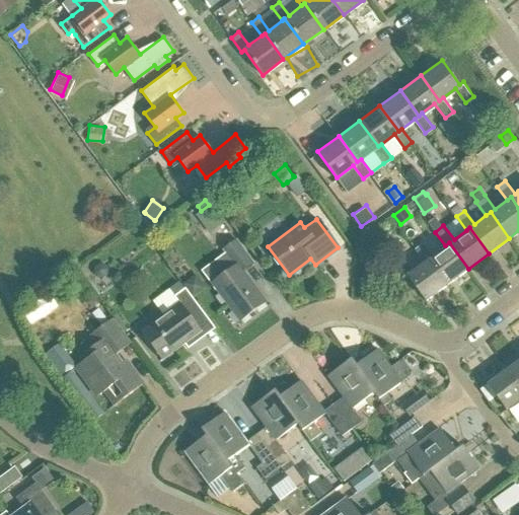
[(238,321),(266,300),(242,271),(252,263),(236,240),(222,250),(235,267),(211,285),(238,321)]
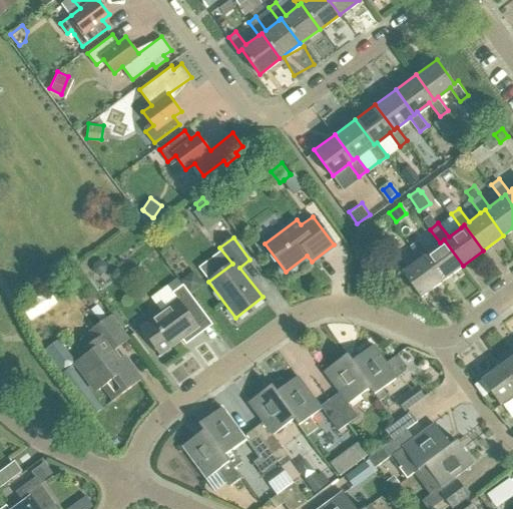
[(444,239),(440,242),(428,251),(418,238),(410,243),(420,258),(424,255),(443,281),(463,266),(444,239)]
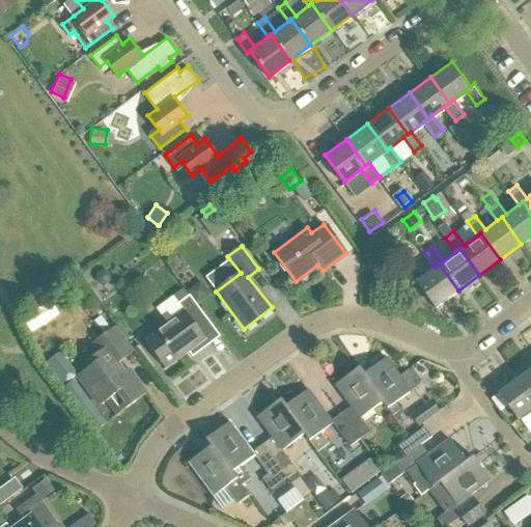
[(439,264),(435,267),(422,276),(412,262),(402,269),(414,284),(418,281),(437,306),(458,290),(439,264)]
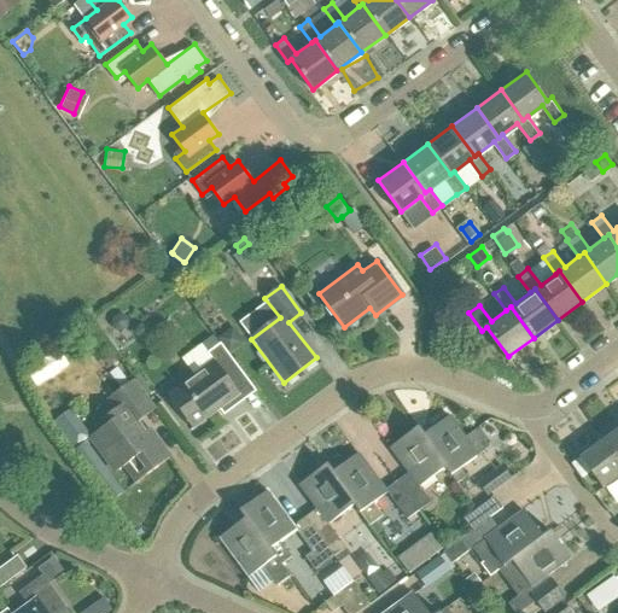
[(129,317),(126,311),(118,311),(112,315),(111,321),(116,327),(123,328),(128,325),(129,317)]
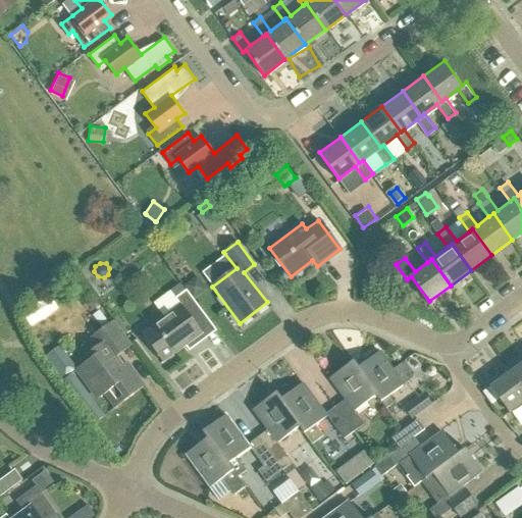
[(207,287),(197,274),(186,282),(195,296),(207,287)]
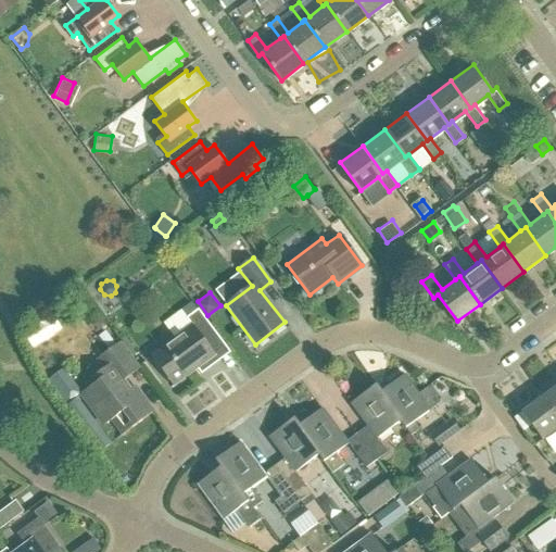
[(226,347),(211,326),(197,308),(186,315),(192,324),(151,354),(174,386),(226,347)]
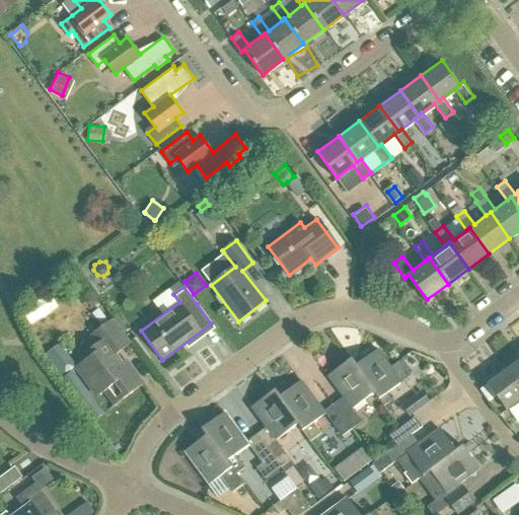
[(113,355),(131,342),(113,318),(93,333),(100,342),(80,357),(84,362),(76,367),(97,395),(98,396),(105,391),(116,405),(142,385),(124,360),(119,364),(113,355)]
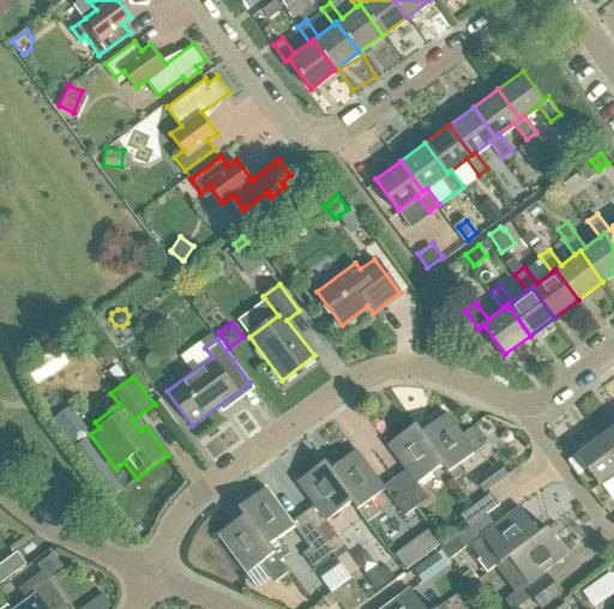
[(78,441),(91,430),(71,404),(58,414),(78,441)]
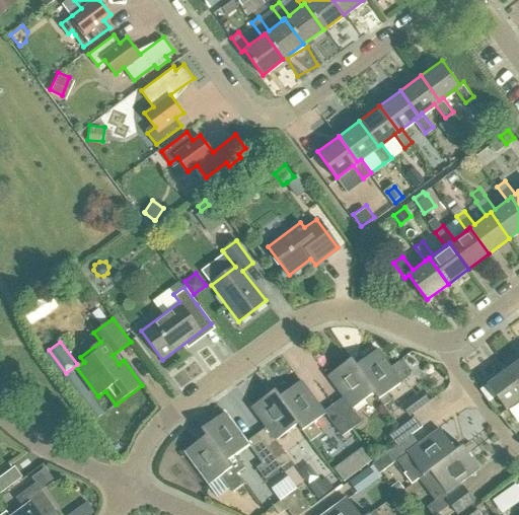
[(402,382),(400,380),(411,372),(400,358),(390,365),(378,349),(356,366),(374,392),(379,399),(380,398),(383,402),(392,396),(389,392),(402,382)]
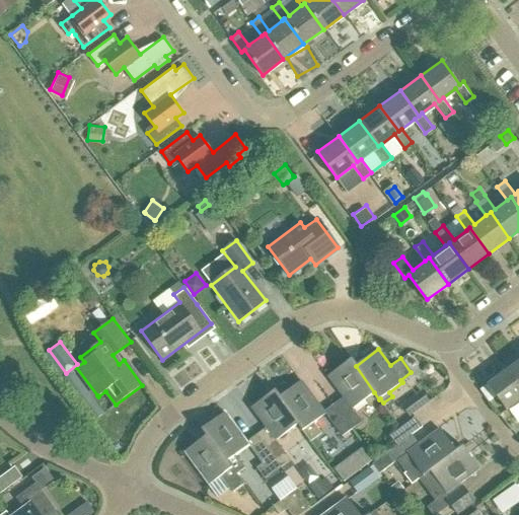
[(518,359),(508,367),(518,381),(518,359)]
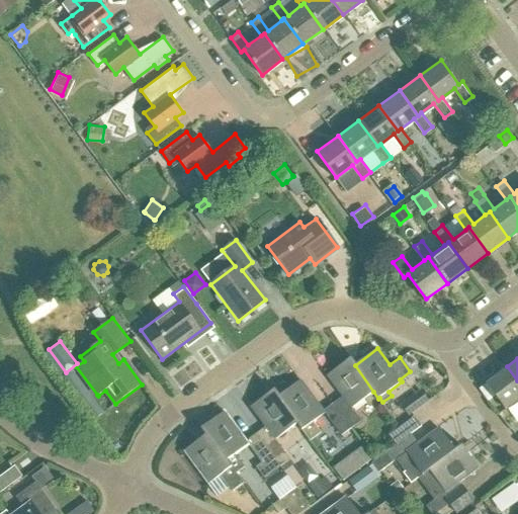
[(350,408),(373,392),(355,365),(350,359),(327,375),(350,408)]
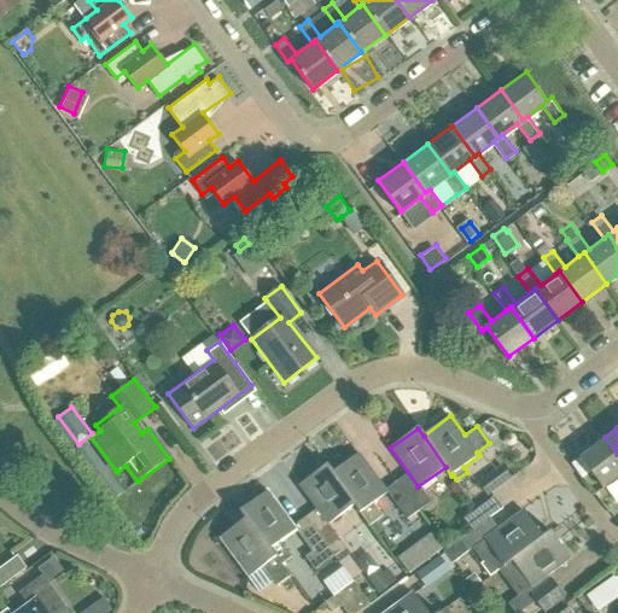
[(617,454),(605,437),(579,455),(602,485),(617,473),(617,454)]
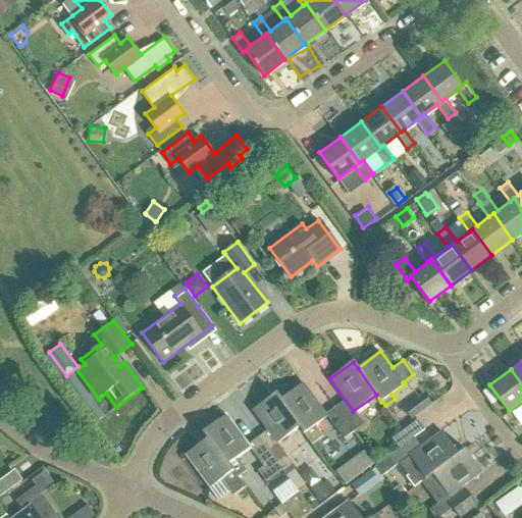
[(303,381),(280,398),(300,423),(299,423),(312,442),(323,433),(315,421),(326,413),(303,381)]
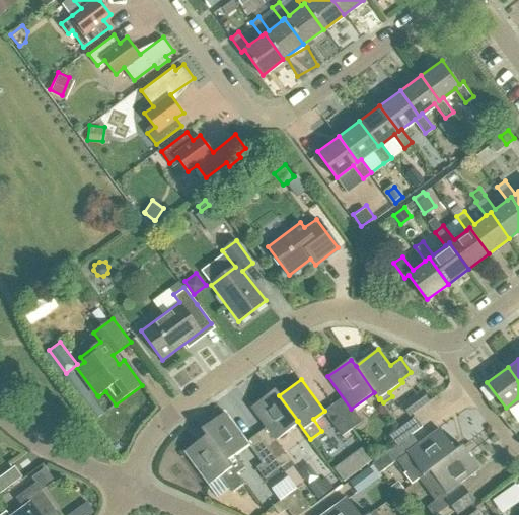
[(275,388),(251,406),(267,426),(257,434),(281,464),(290,457),(275,438),(297,421),(298,421),(279,395),(275,388)]
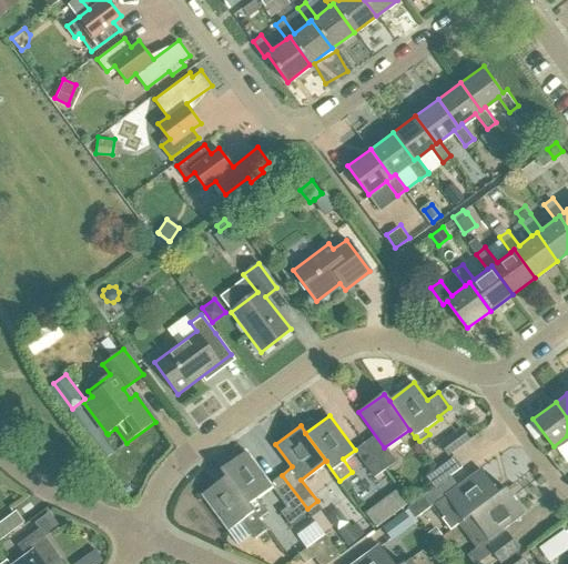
[(448,454),(470,439),(462,426),(439,443),(448,454)]
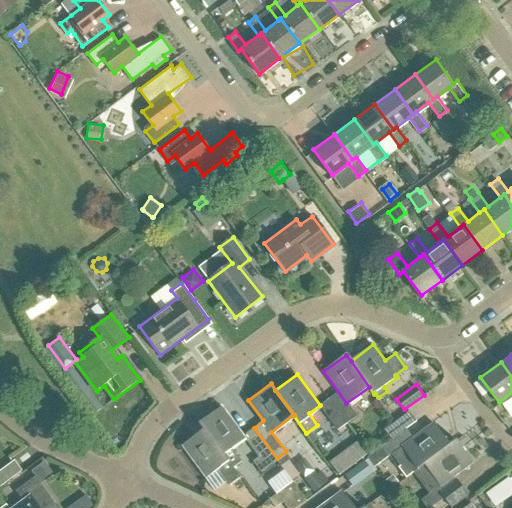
[(350,406),(330,420),(336,430),(337,429),(342,436),(352,429),(347,422),(356,415),(350,406)]
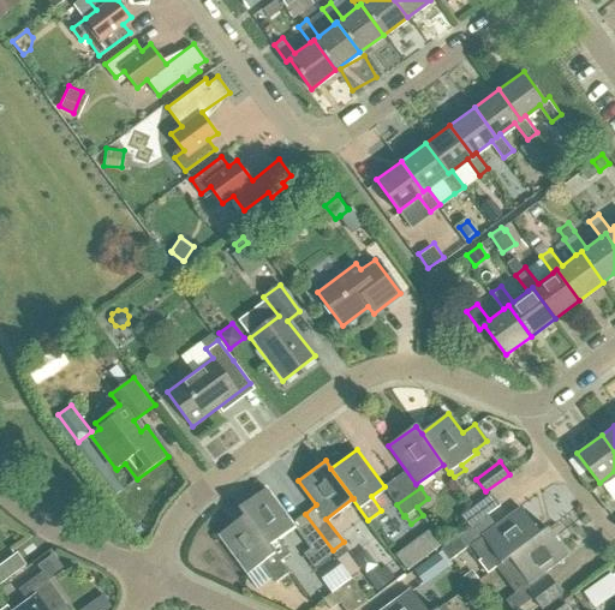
[(267,489),(239,509),(245,516),(269,546),(275,554),(280,560),(290,551),(278,537),(293,525),(310,546),(304,551),(314,564),(333,550),(305,514),(293,522),(267,489)]
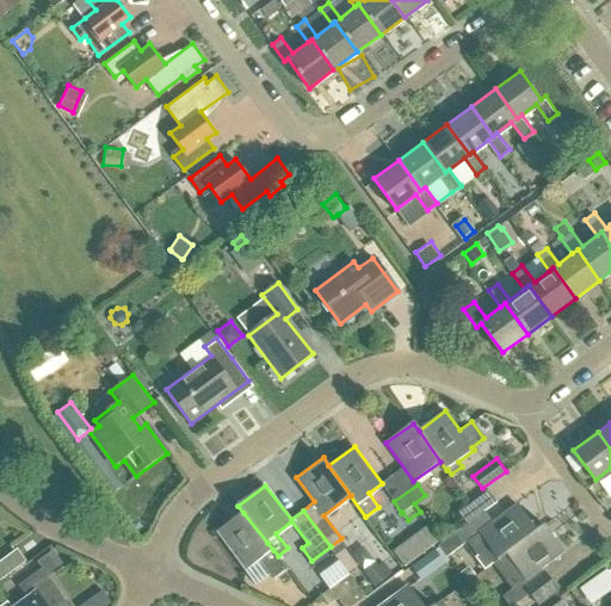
[(458,512),(467,524),(497,501),(488,490),(458,512)]
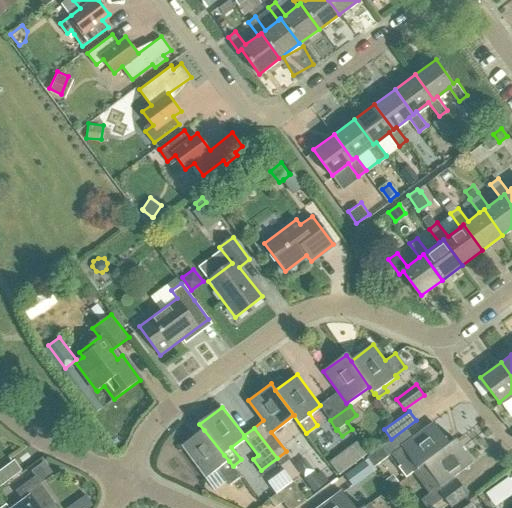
[(391,439),(367,457),(375,467),(391,454),(400,466),(398,467),(406,477),(413,471),(426,462),(449,444),(433,423),(401,447),(398,449),(391,439)]
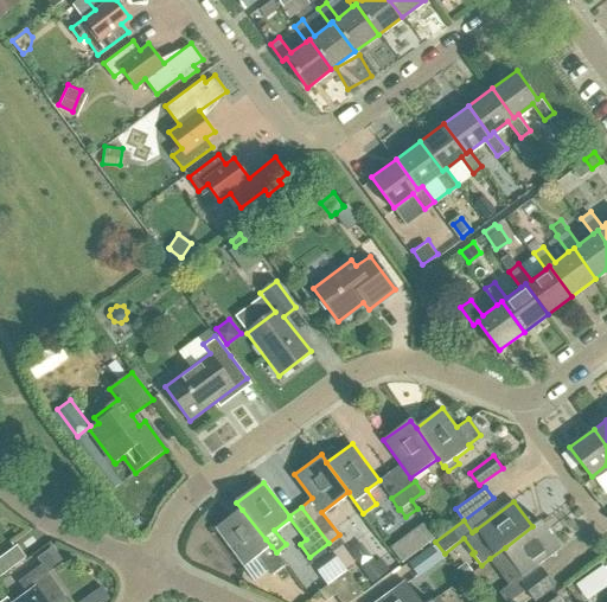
[(244,567),(260,556),(272,571),(283,563),(276,552),(272,546),(266,539),(242,510),(216,529),(244,567)]
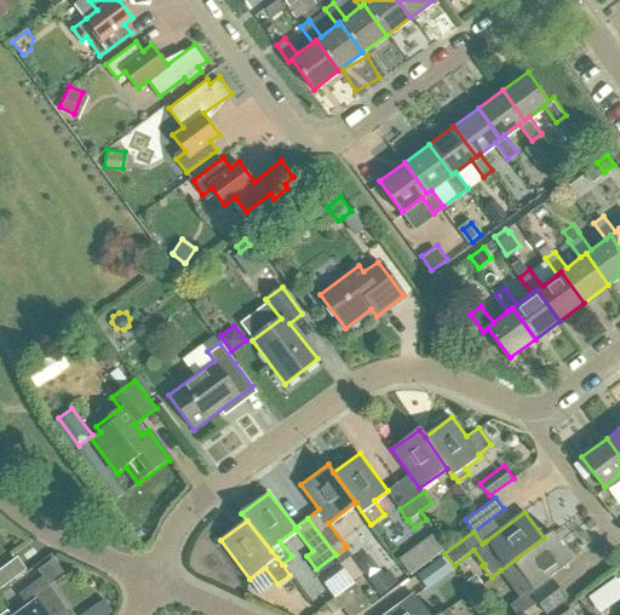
[(544,538),(516,559),(535,586),(550,575),(573,557),(554,532),(552,533),(544,538)]
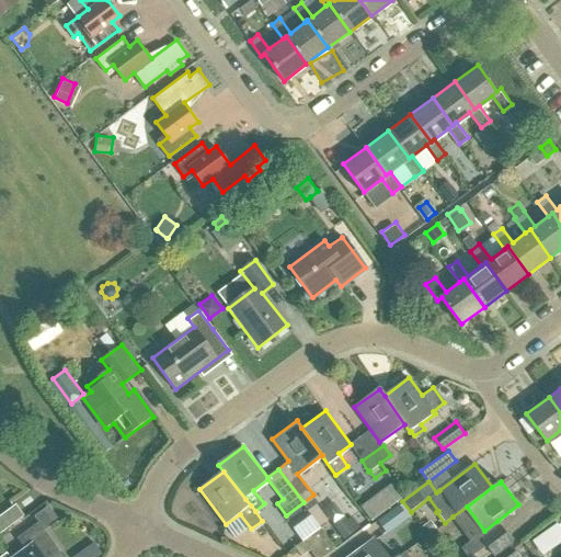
[(361,506),(371,519),(387,507),(377,492),(361,506)]
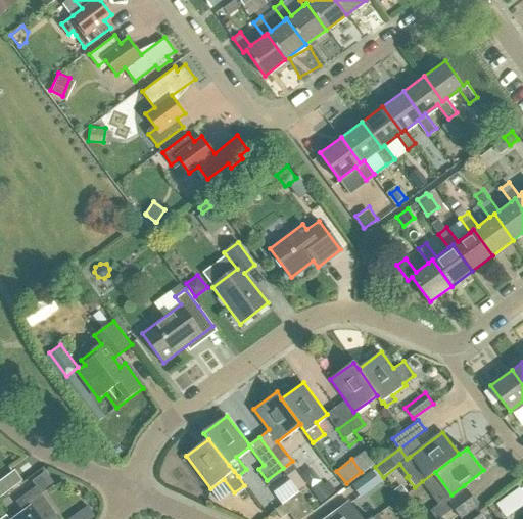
[(362,496),(381,480),(372,468),(352,483),(360,492),(362,496)]
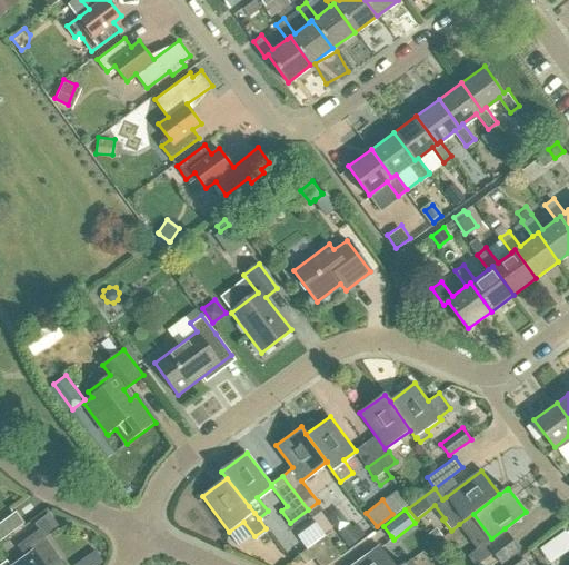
[(0,538),(23,522),(17,513),(0,524),(0,538)]
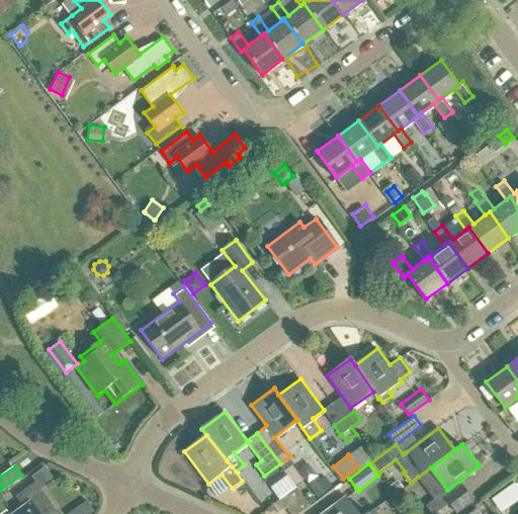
[(278,496),(297,484),(288,469),(269,482),(278,496)]
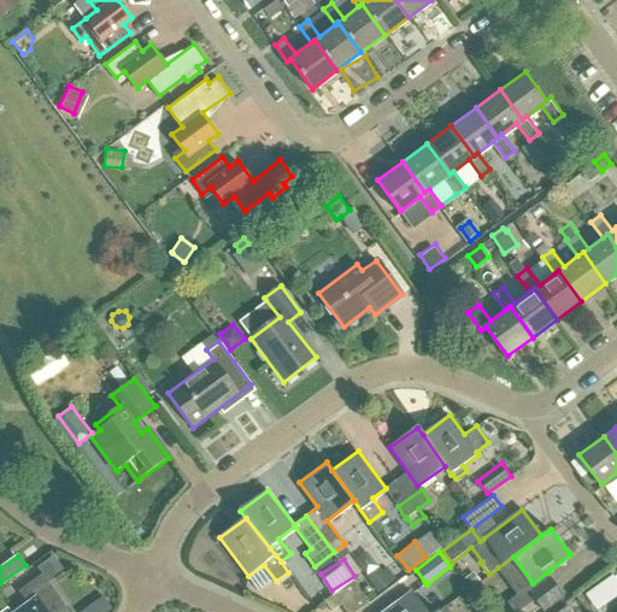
[(387,565),(382,569),(380,564),(366,575),(378,590),(397,577),(387,565)]
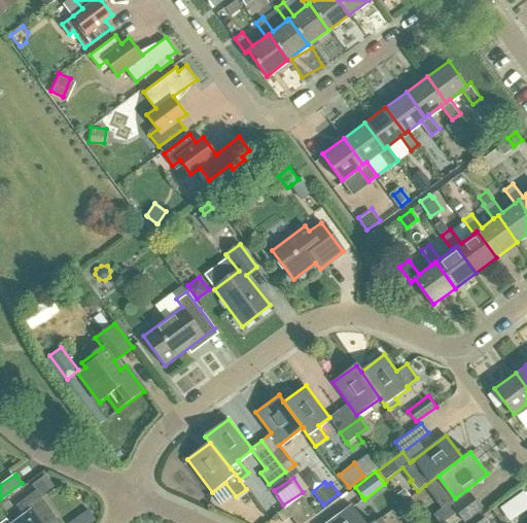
[(401,500),(411,493),(405,486),(396,492),(401,500)]
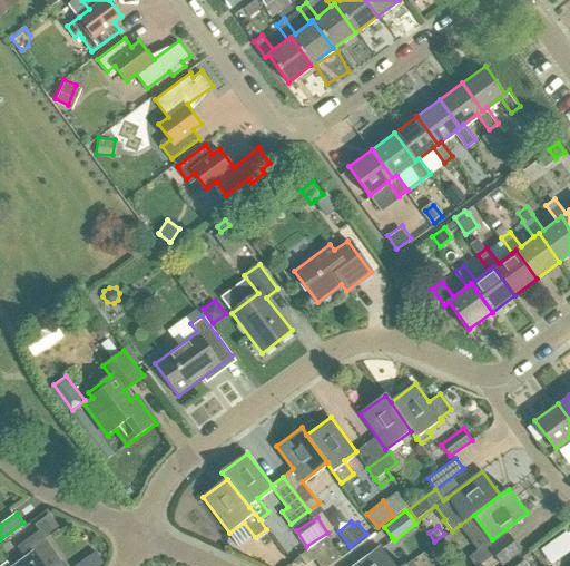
[(26,558),(15,565),(46,565),(59,557),(39,529),(17,545),(26,558)]
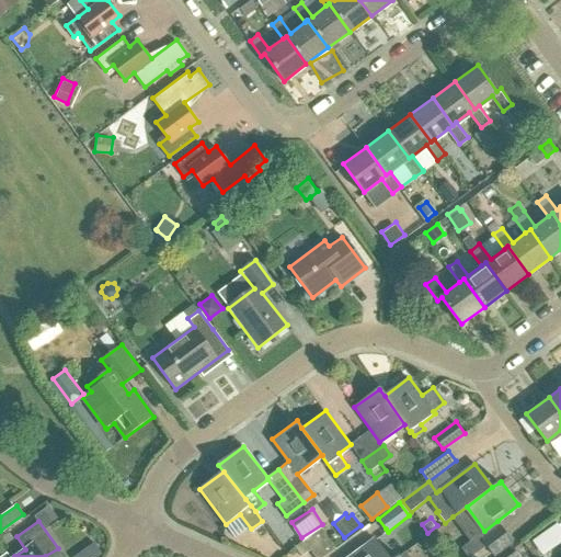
[(471,541),(462,546),(470,556),(488,545),(495,555),(513,542),(497,521),(484,531),(471,541)]
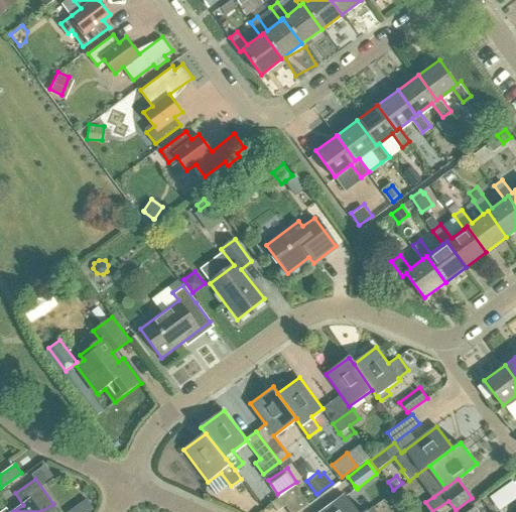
[(512,500),(515,497),(515,482),(513,479),(503,487),(512,500)]
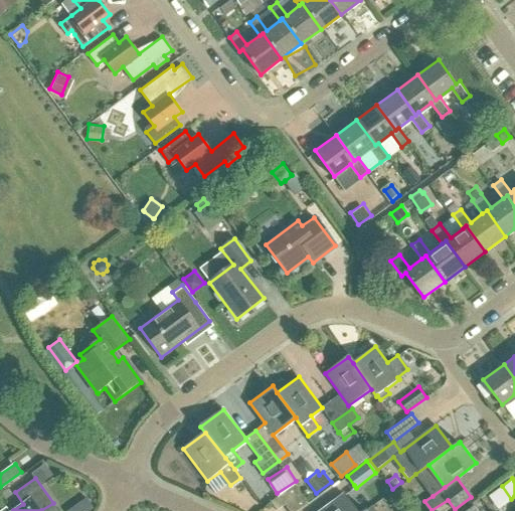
[(290,510),(295,510),(308,502),(295,484),(271,501),(278,510),(286,504),(290,510)]
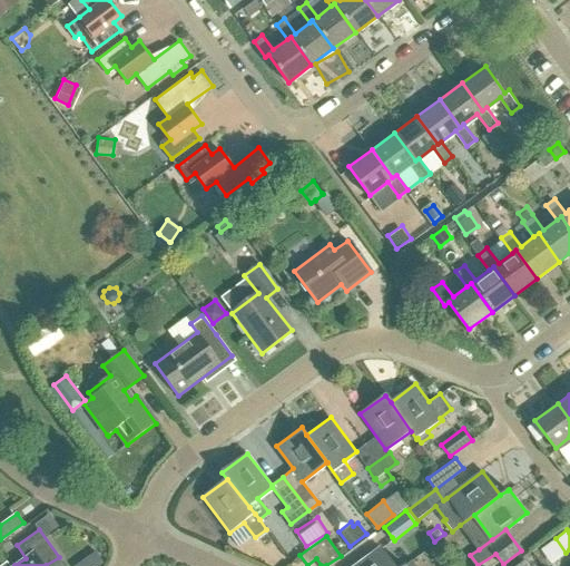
[(395,565),(381,545),(369,555),(352,565),(395,565)]
